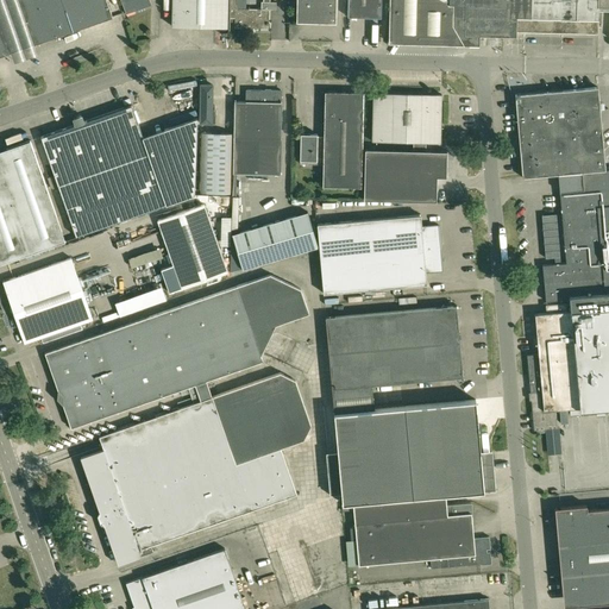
[(106,0),(17,0),(33,45),(113,17),(106,0)]
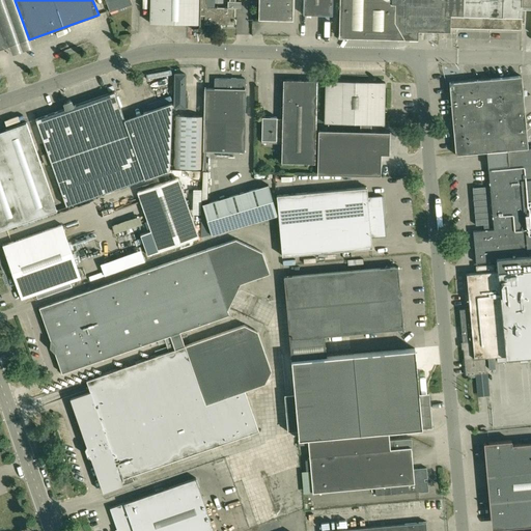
[(105,0),(109,12),(132,4),(130,0),(105,0)]
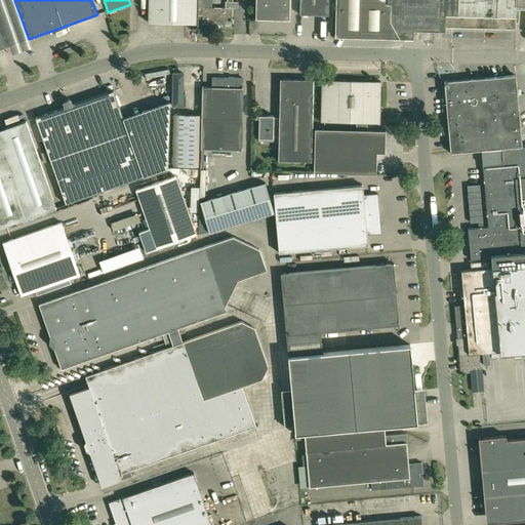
[(148,0),(148,23),(198,24),(198,15),(198,0),(148,0)]
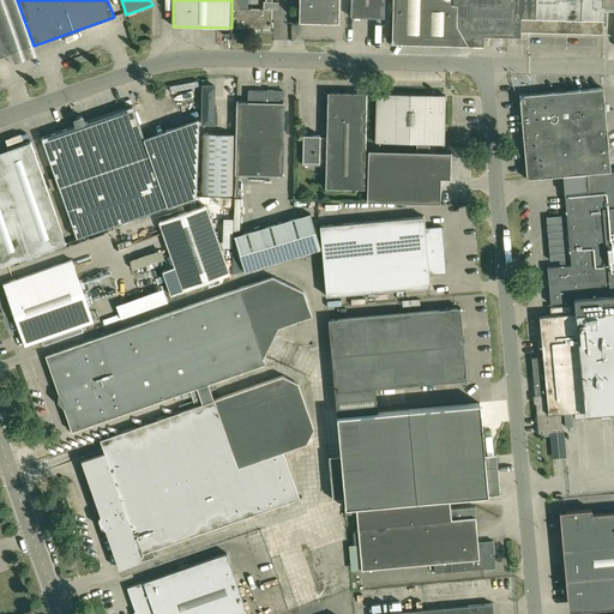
[(238,2),(238,0),(232,0),(232,18),(238,18),(236,28),(271,29),(271,25),(272,25),(272,22),(271,22),(271,8),(278,10),(278,2),(272,1),(271,0),(265,0),(265,1),(264,1),(264,8),(240,8),(240,2),(238,2)]
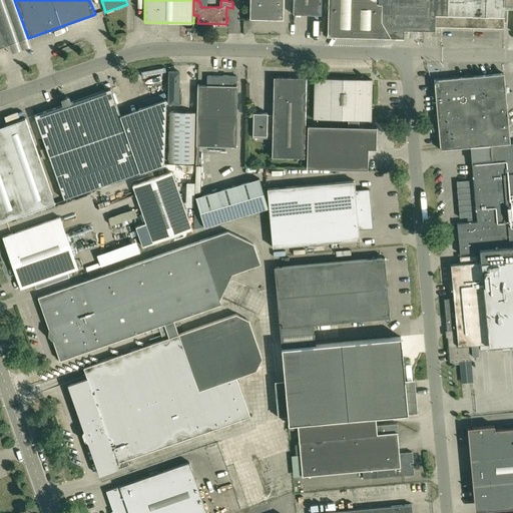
[(284,19),(284,0),(249,0),(249,18),(284,19)]
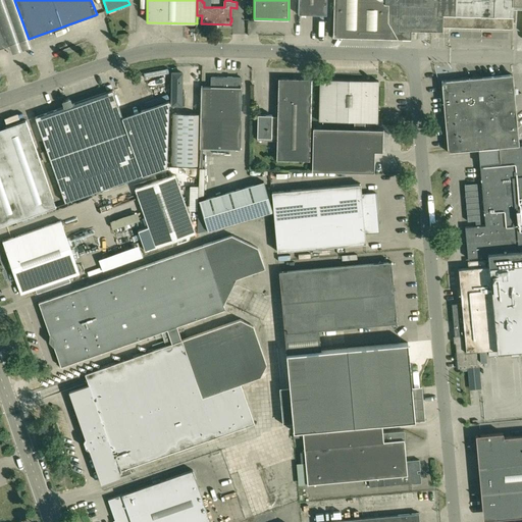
[(327,15),(327,0),(299,0),(299,14),(327,15)]
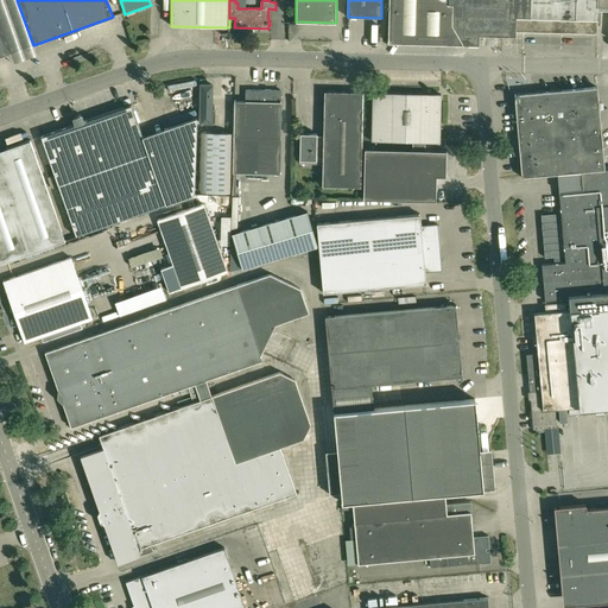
[(597,33),(597,10),(597,6),(607,6),(607,0),(390,0),(388,43),(457,44),(463,45),(463,44),(479,45),(479,43),(479,39),(482,39),(482,36),(483,36),(515,36),(515,32),(520,32),(597,33)]
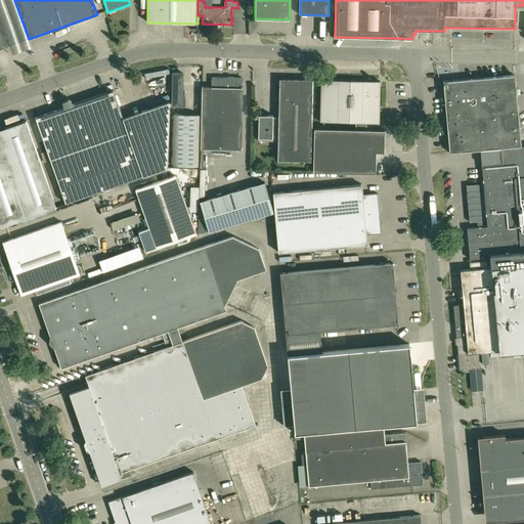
[(0,15),(0,48),(10,45),(0,15)]
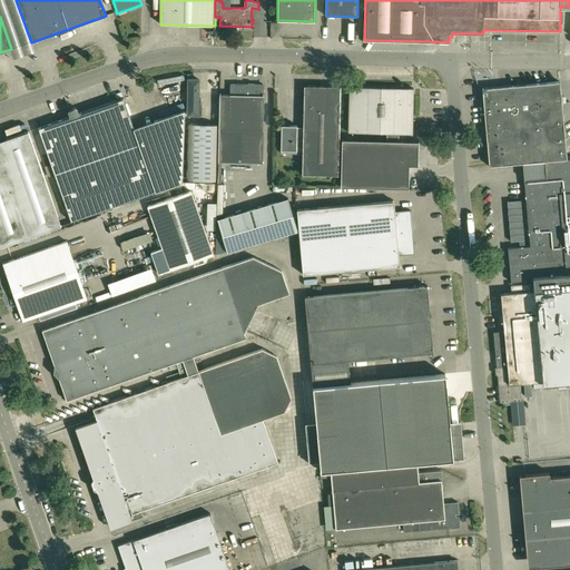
[(187,79),(187,116),(202,116),(202,101),(199,101),(199,79),(187,79)]
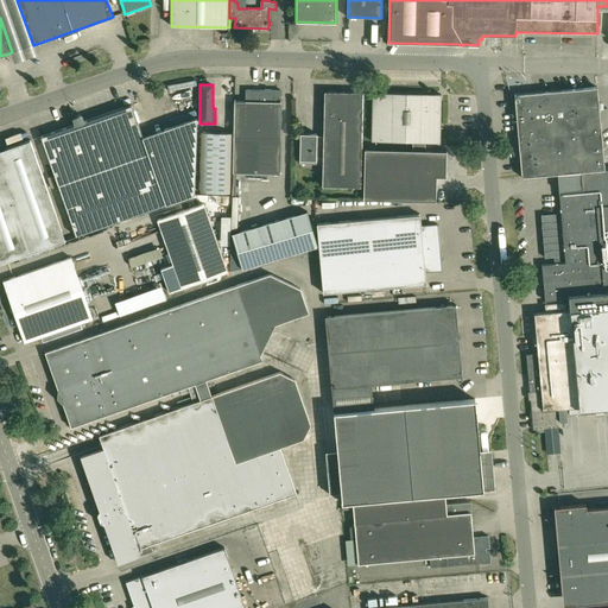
[(597,87),(514,95),(515,105),(521,175),(521,177),(521,178),(557,175),(605,170),(597,87)]
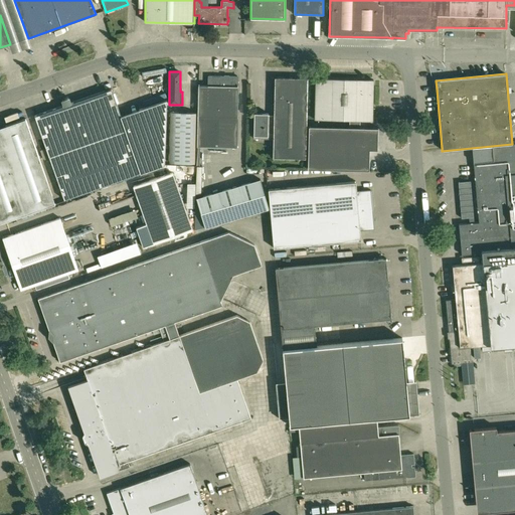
[(220,146),(221,75),(208,75),(207,86),(198,84),(197,117),(196,145),(220,146)]
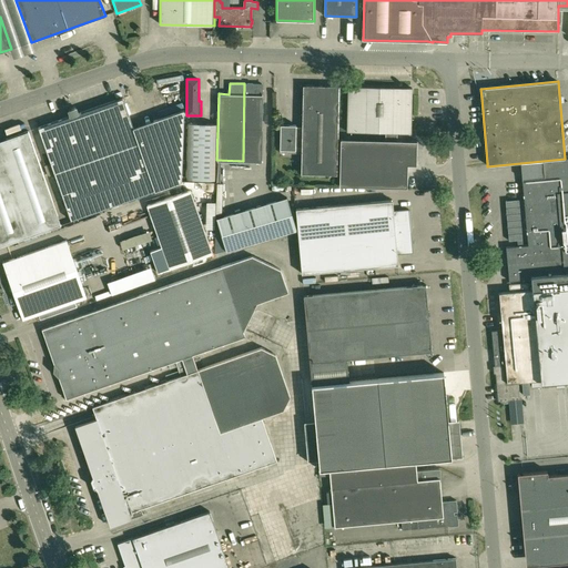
[(262,84),(244,83),(243,161),(261,161),(263,94),(262,94),(262,84)]
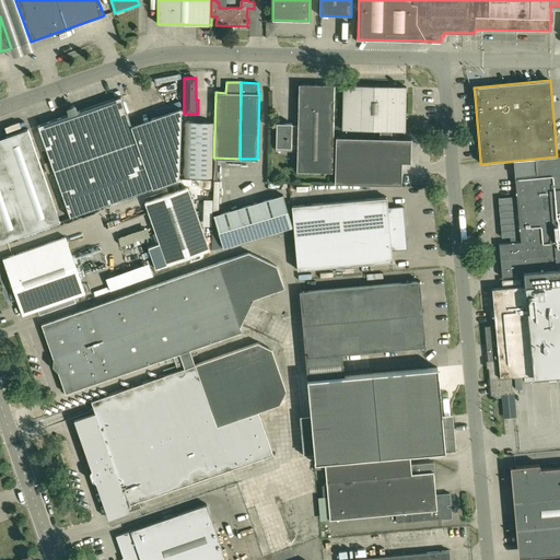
[(291,146),(291,151),(298,151),(298,172),(333,173),(335,85),(300,84),(299,125),(292,125),(291,146)]
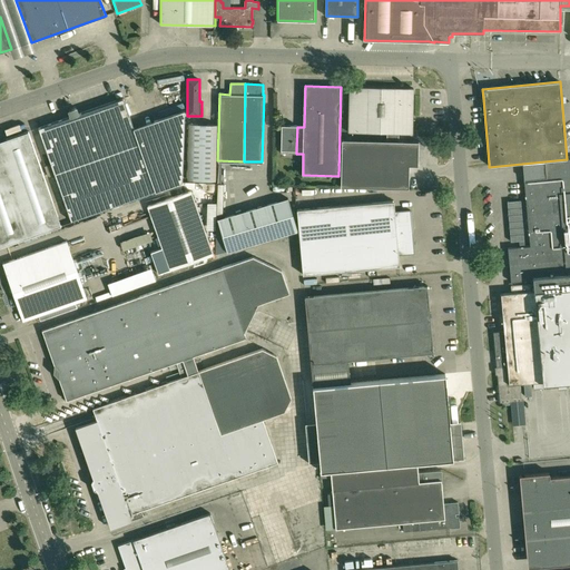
[(414,88),(355,87),(350,87),(349,131),(386,133),(386,140),(342,139),(341,187),(409,188),(409,165),(418,166),(418,165),(419,148),(419,141),(399,140),(399,134),(413,134),(414,88)]
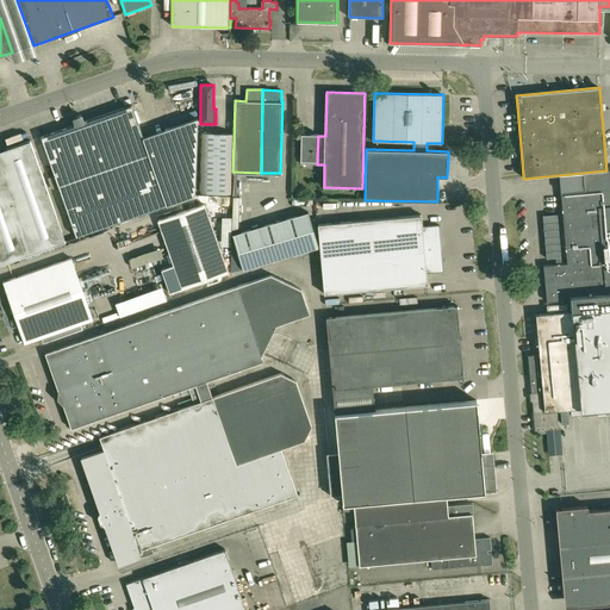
[(76,237),(167,205),(197,194),(199,118),(144,137),(132,105),(130,106),(85,122),(82,114),(73,118),(75,125),(41,137),(54,175),(58,186),(76,237)]
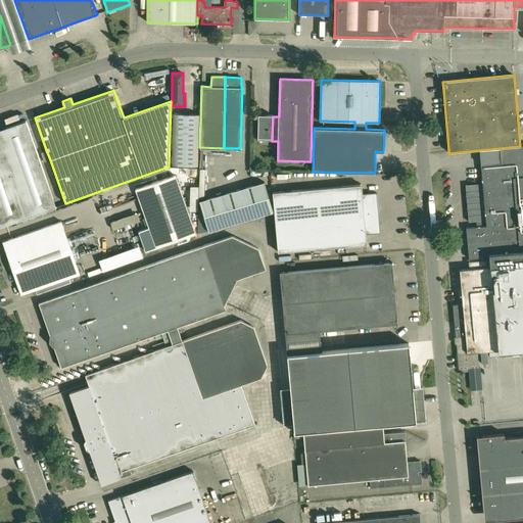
[(272,141),(272,136),(273,116),(273,115),(258,114),(258,138),(258,141),(272,141)]
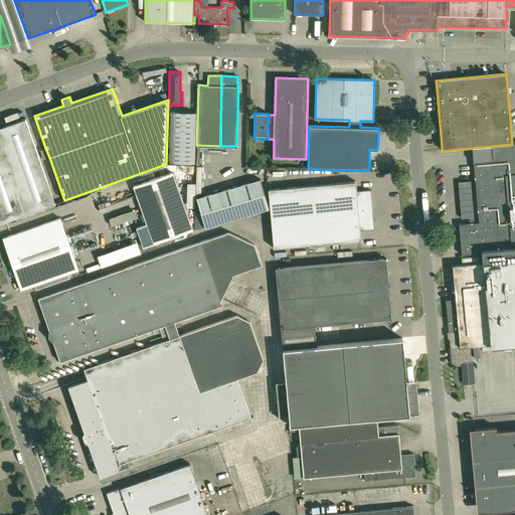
[(170,116),(169,164),(194,165),(195,117),(170,116)]
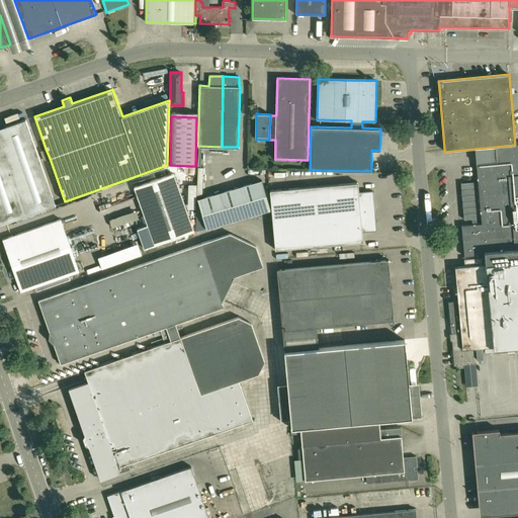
[(0,224),(56,205),(53,196),(25,119),(0,127),(0,224)]
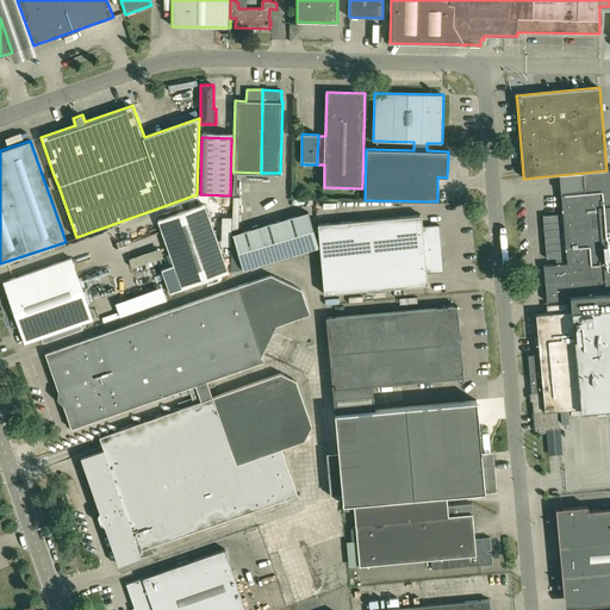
[(540,354),(528,355),(535,430),(539,430),(539,431),(546,430),(546,429),(559,428),(558,409),(571,408),(571,416),(579,415),(579,408),(582,408),(582,410),(597,409),(598,417),(605,416),(605,408),(609,408),(609,416),(609,415),(609,169),(607,170),(559,175),(567,265),(543,266),(547,302),(572,300),(573,311),(572,311),(567,311),(560,312),(547,313),(536,313),(540,354)]
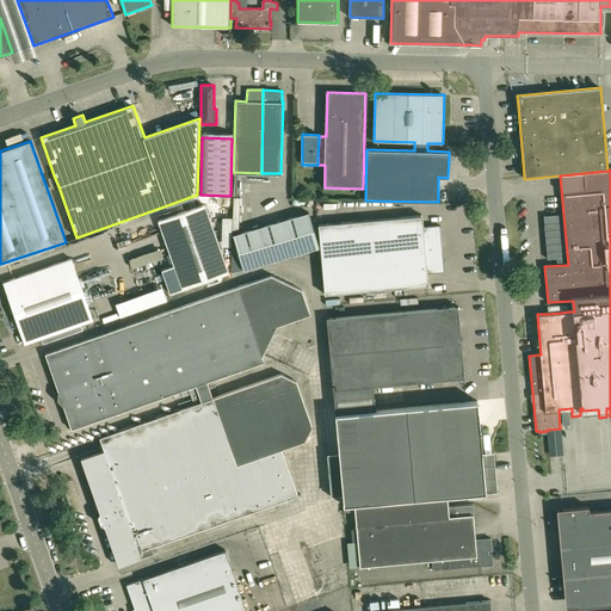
[(51,189),(59,186),(54,176),(48,178),(51,189)]
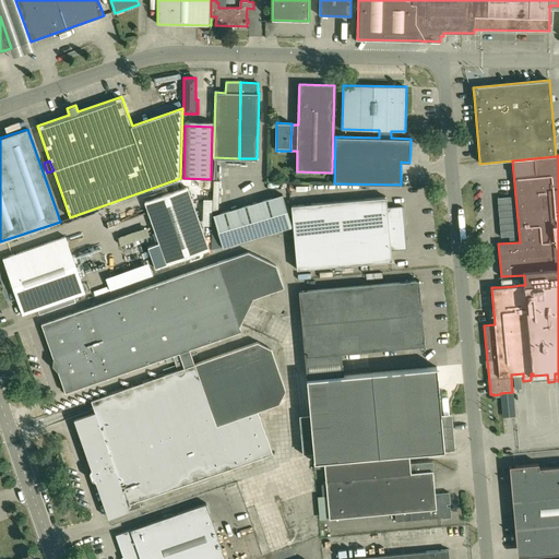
[(187,187),(143,203),(157,244),(147,248),(155,268),(165,264),(209,249),(187,187)]
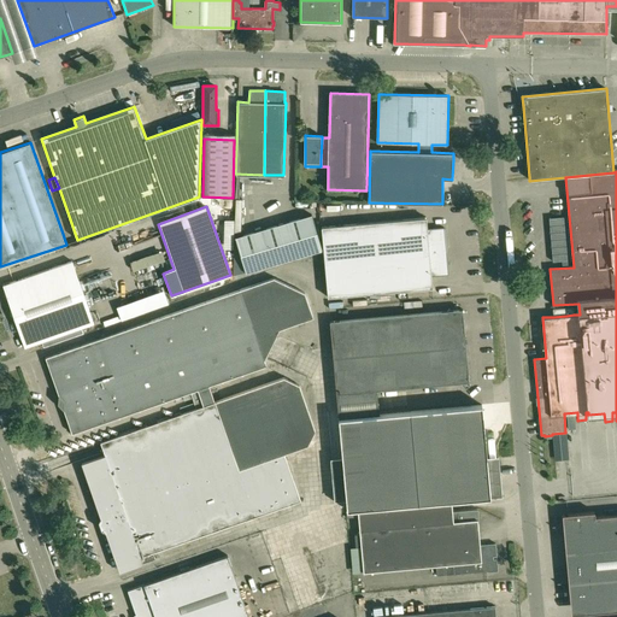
[(313,215),(236,238),(247,272),(323,250),(313,215)]
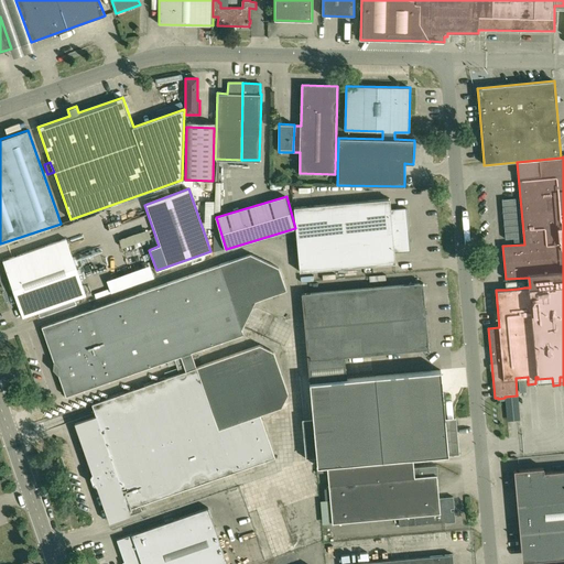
[(296,240),(408,230),(407,208),(390,209),(389,198),(293,207),(295,228),(296,240)]
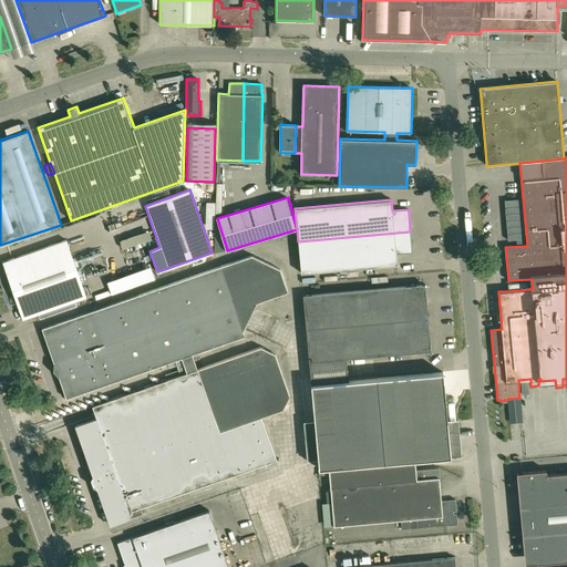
[(517,199),(504,202),(507,241),(521,240),(517,199)]
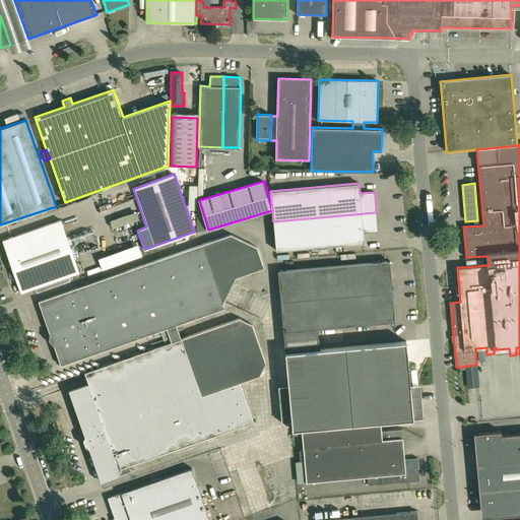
[(197,200),(196,233),(207,230),(208,230),(199,200),(197,200)]
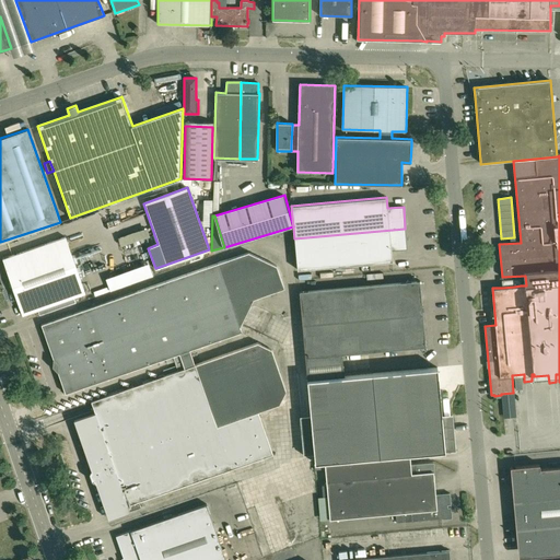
[(405,229),(294,238),(298,270),(393,261),(392,251),(407,249),(405,229)]
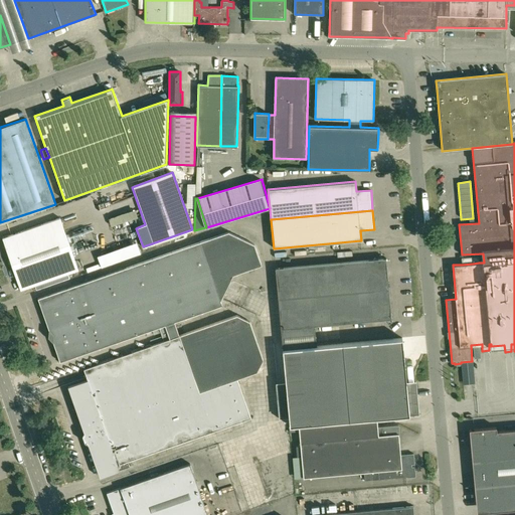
[(59,218),(4,237),(2,238),(20,290),(22,290),(34,285),(36,290),(69,279),(67,274),(77,270),(59,218)]
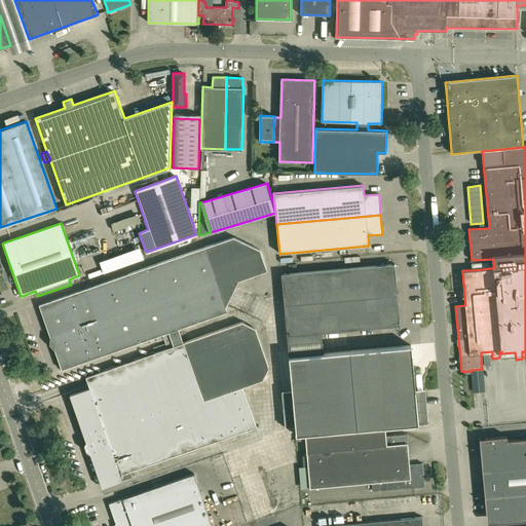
[(204,247),(39,305),(50,337),(50,341),(51,346),(54,349),(62,370),(145,340),(162,334),(178,329),(227,311),(226,307),(238,279),(268,269),(260,249),(234,236),(204,247)]
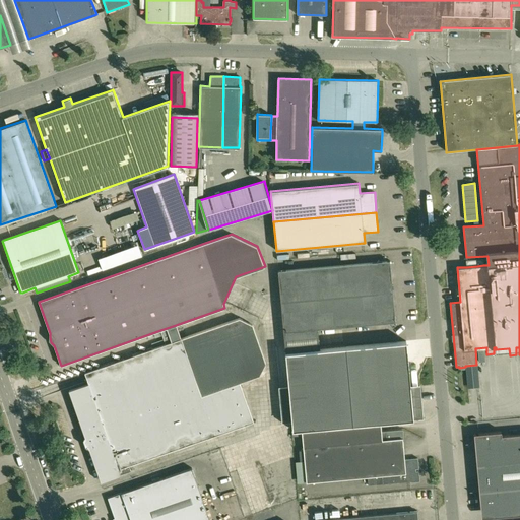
[(283,332),(284,351),(321,348),(320,328),(395,322),(389,260),(277,270),(283,332)]
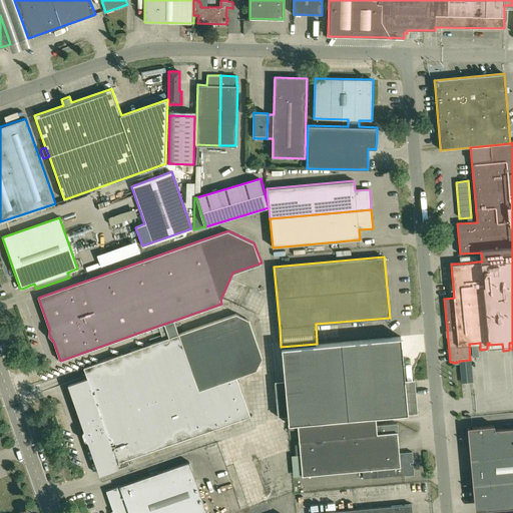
[(87,378),(69,385),(85,430),(89,442),(101,474),(129,464),(127,459),(250,416),(236,377),(257,370),(263,358),(248,320),(236,313),(178,334),(173,321),(158,326),(160,331),(161,335),(162,339),(150,344),(84,367),(87,378)]
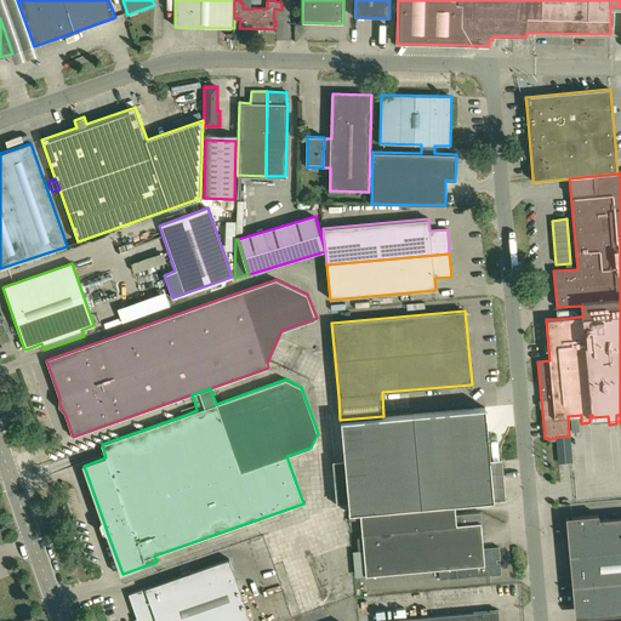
[(485,408),(383,416),(340,420),(348,514),(360,512),(454,503),(494,501),(485,408)]
